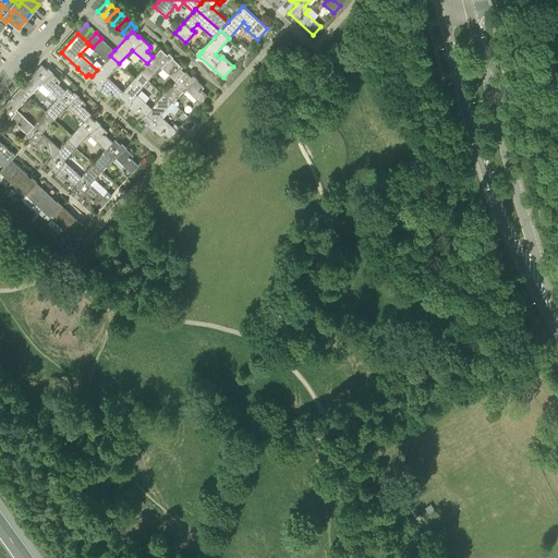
[(97,51),(106,41),(101,38),(93,47),(97,51)]
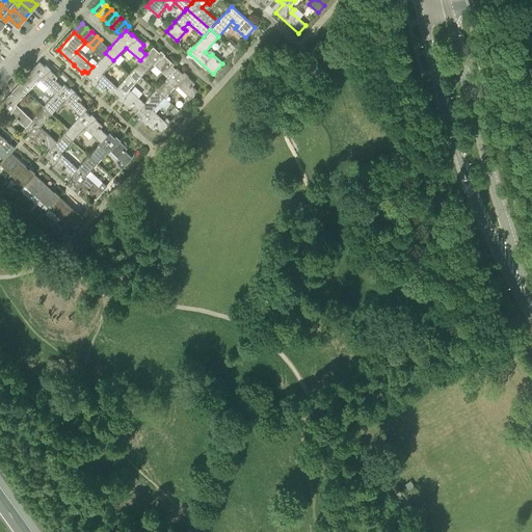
[(97,53),(105,44),(101,40),(92,49),(97,53)]
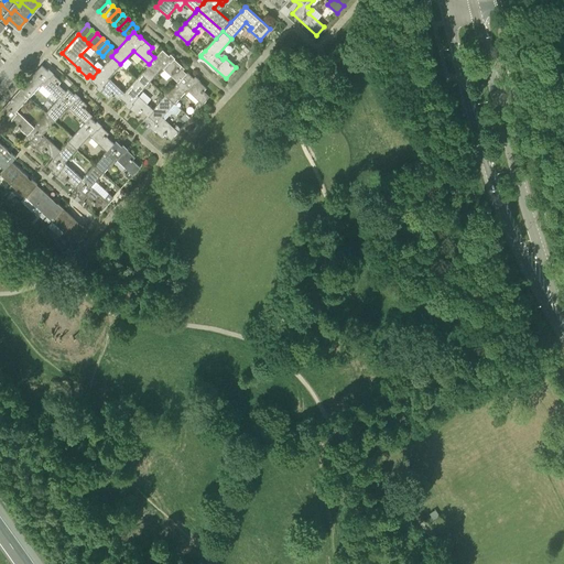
[(107,61),(111,56),(116,51),(111,46),(102,56),(107,61)]
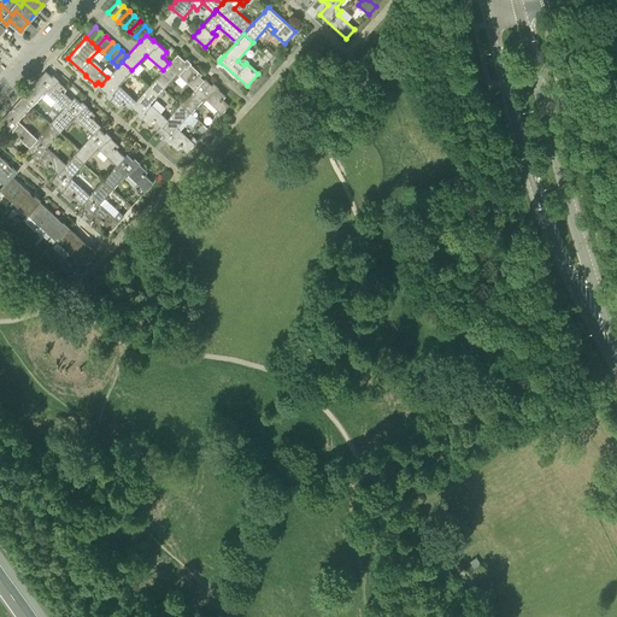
[(169,63),(163,70),(154,80),(164,88),(177,74),(194,89),(204,78),(200,76),(201,74),(186,59),(184,60),(177,53),(169,63)]
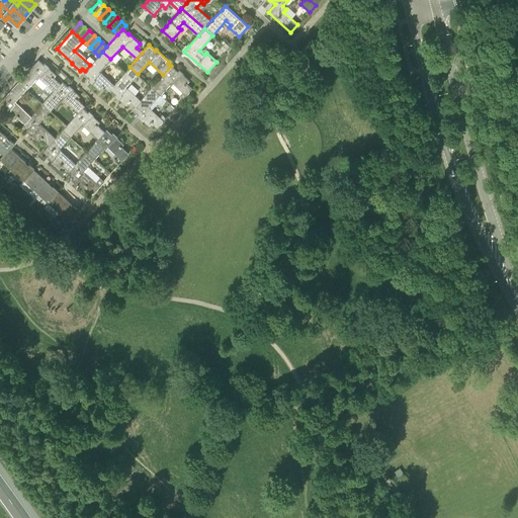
[(110,59),(102,52),(98,56),(90,65),(85,71),(84,73),(90,79),(89,79),(99,89),(103,85),(109,90),(110,89),(114,84),(99,71),(110,59)]
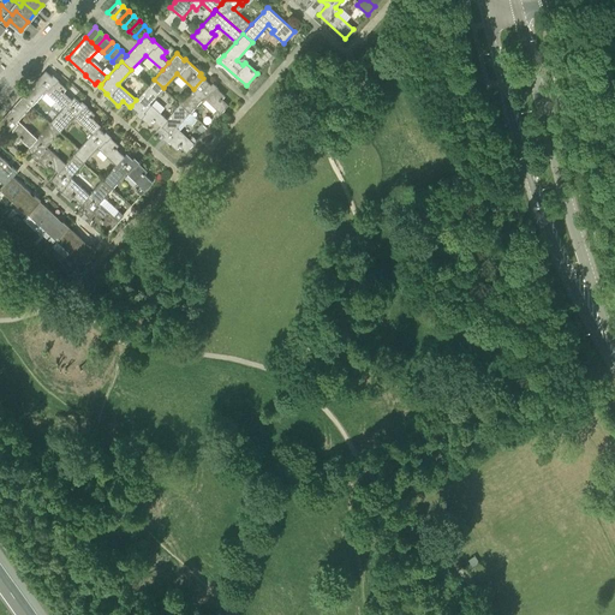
[(46,71),(22,96),(33,106),(46,90),(64,107),(72,99),(64,91),(66,88),(52,76),(46,71)]
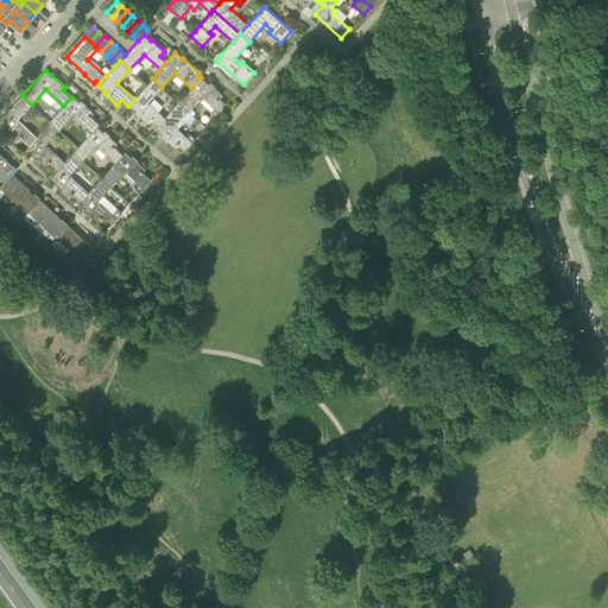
[(202,77),(201,77),(191,88),(178,102),(188,111),(201,96),(214,108),(211,112),(215,115),(226,103),(219,97),(222,94),(209,82),(209,83),(202,77)]
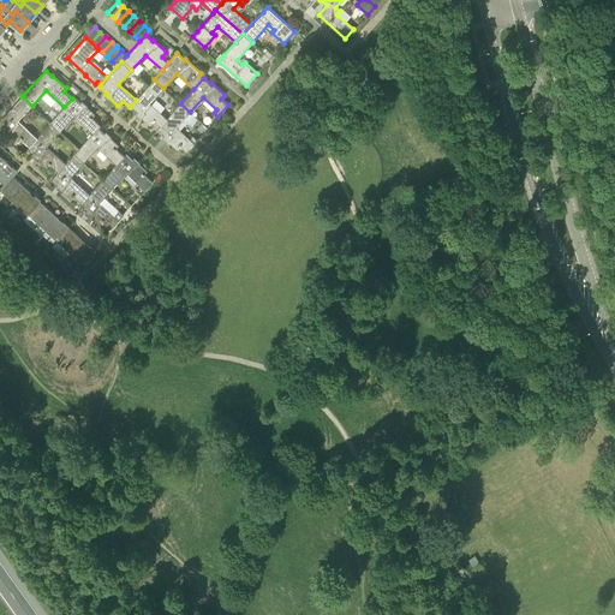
[(163,88),(154,79),(136,100),(131,106),(138,112),(137,113),(150,125),(155,120),(161,125),(167,119),(150,103),(163,88)]
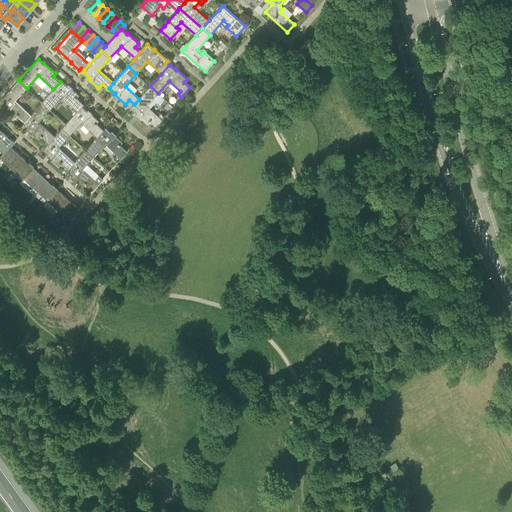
[(27,88),(18,80),(0,100),(0,103),(4,106),(3,107),(15,118),(17,115),(24,121),(31,114),(16,100),(27,88)]
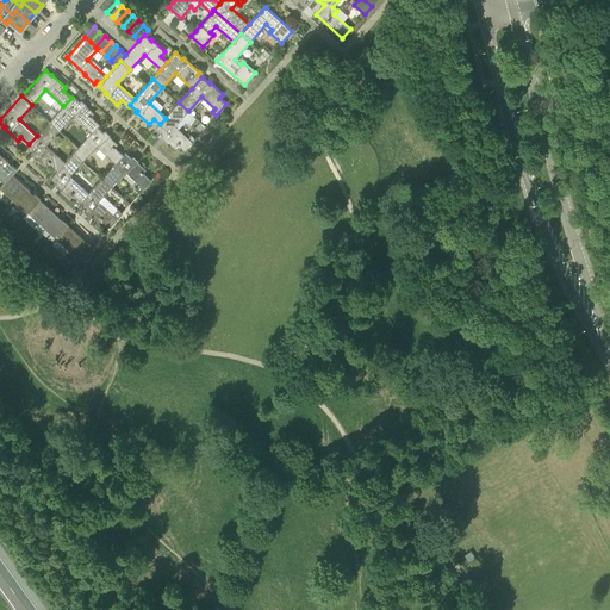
[(72,98),(63,106),(50,122),(60,130),(73,116),(92,131),(97,126),(98,126),(100,124),(92,116),(94,112),(81,100),(80,101),(73,95),(72,98)]
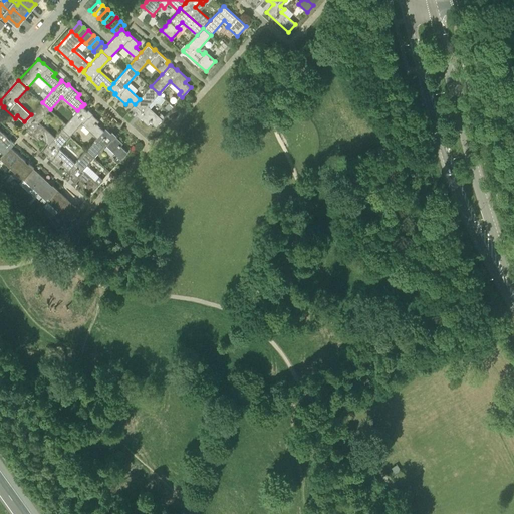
[(159,93),(151,86),(140,99),(135,104),(132,108),(138,113),(137,114),(148,124),(151,121),(156,126),(165,116),(162,113),(159,116),(148,106),(159,93)]
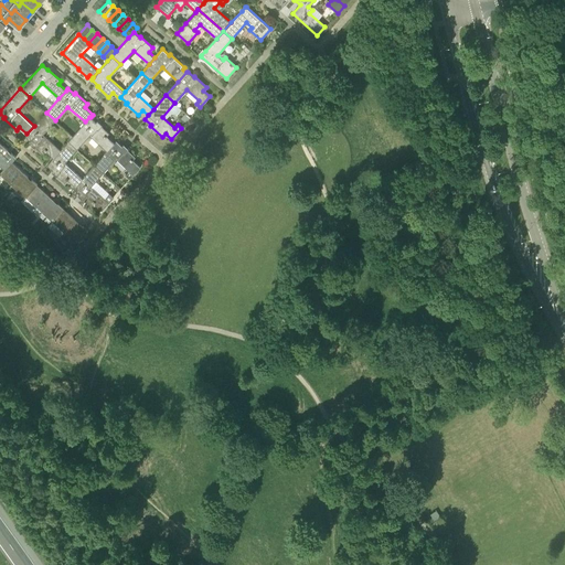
[(55,120),(46,113),(34,126),(27,134),(25,136),(31,141),(30,142),(43,153),(45,150),(53,158),(61,149),(43,134),(55,120)]
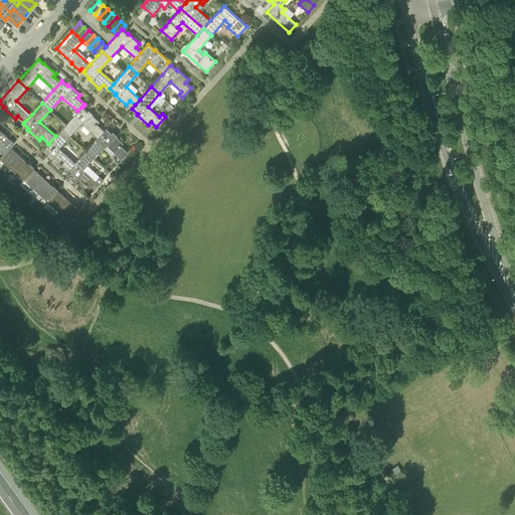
[(81,107),(77,111),(62,128),(70,136),(81,124),(98,138),(105,130),(98,124),(100,121),(88,111),(88,112),(82,107),(81,107)]
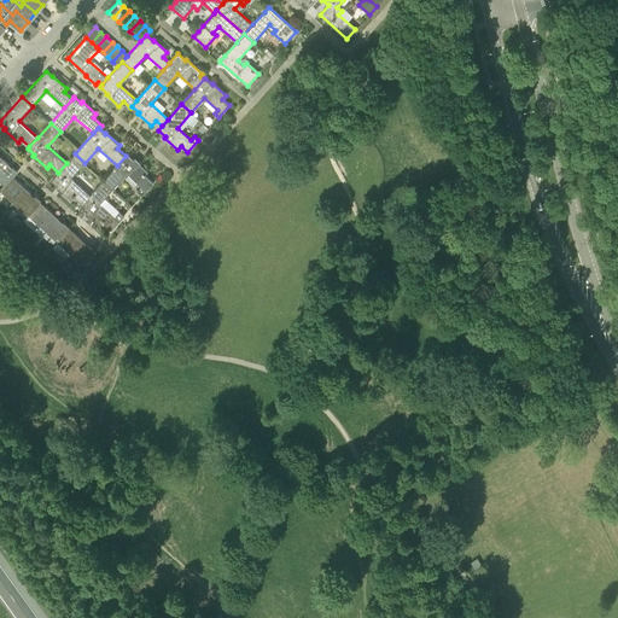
[(85,163),(75,153),(66,163),(58,173),(51,180),(58,186),(57,187),(70,199),(74,197),(82,204),(89,194),(71,178),(85,163)]
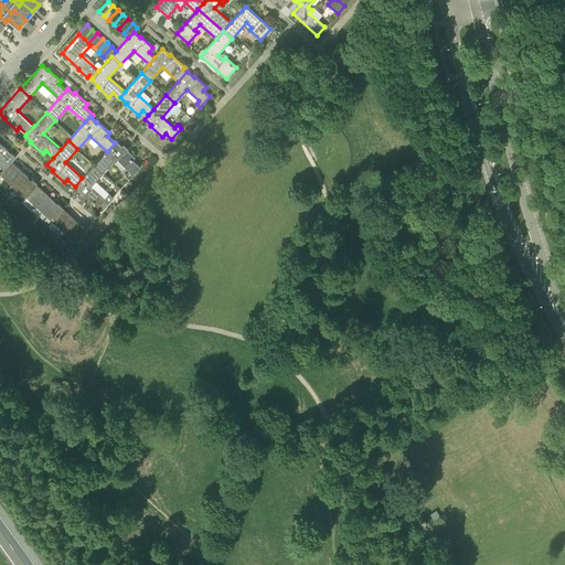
[(116,140),(115,142),(107,151),(94,164),(104,172),(116,159),(129,171),(125,176),(129,179),(141,167),(132,159),(135,157),(123,146),(121,146),(116,140)]
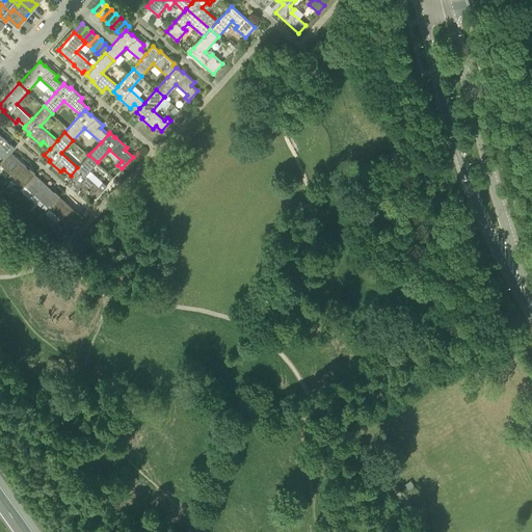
[(4,159),(10,152),(10,153),(16,148),(10,142),(9,143),(0,134),(0,155),(4,159)]
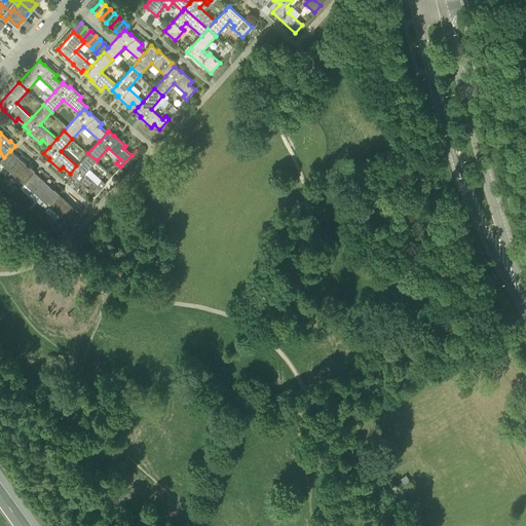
[(10,150),(4,157),(0,161),(24,183),(34,172),(34,171),(29,166),(29,167),(10,151),(10,150)]
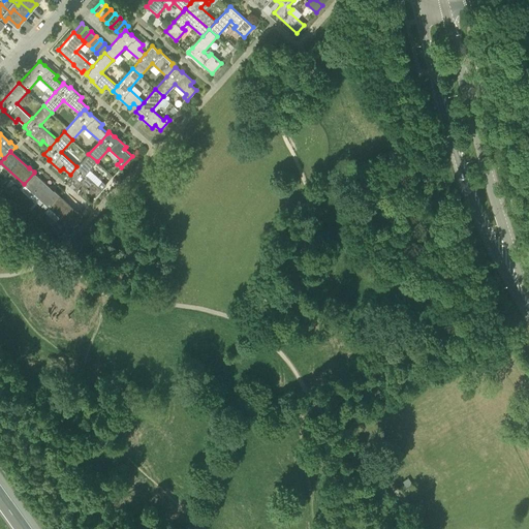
[(97,161),(88,154),(76,166),(70,175),(68,176),(73,181),(73,182),(85,193),(88,190),(95,196),(104,186),(100,182),(97,185),(86,175),(97,161)]
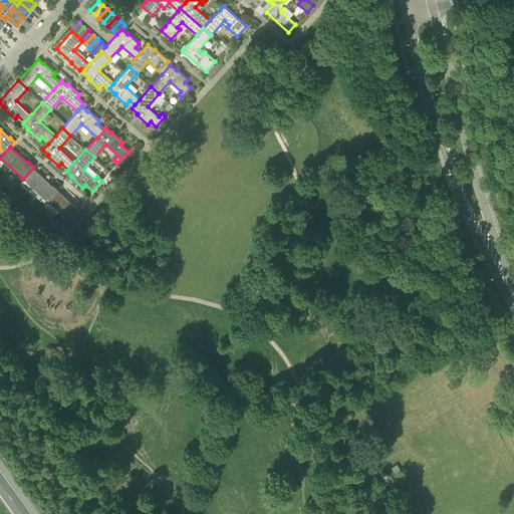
[(33,168),(23,179),(47,200),(57,190),(57,189),(52,184),(52,185),(33,168)]
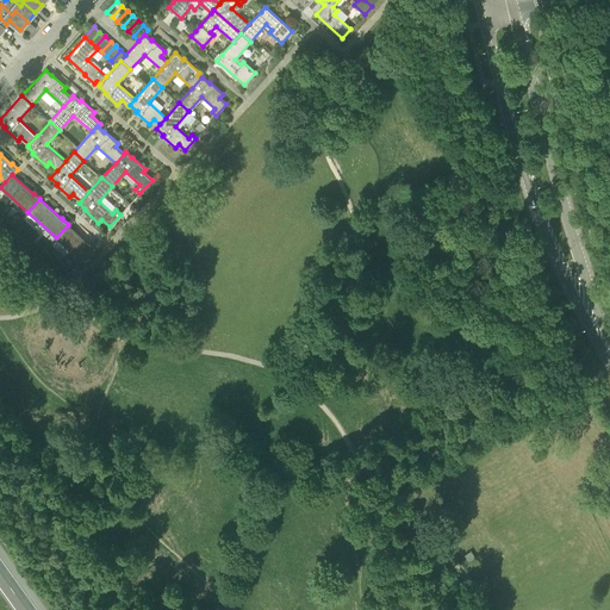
[(68,225),(56,237),(51,243),(64,255),(69,249),(83,262),(95,248),(89,243),(88,244),(68,225)]
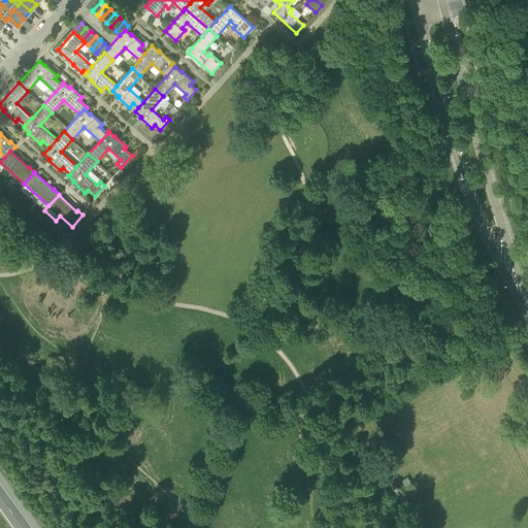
[(65,241),(72,234),(68,230),(61,238),(65,241)]
